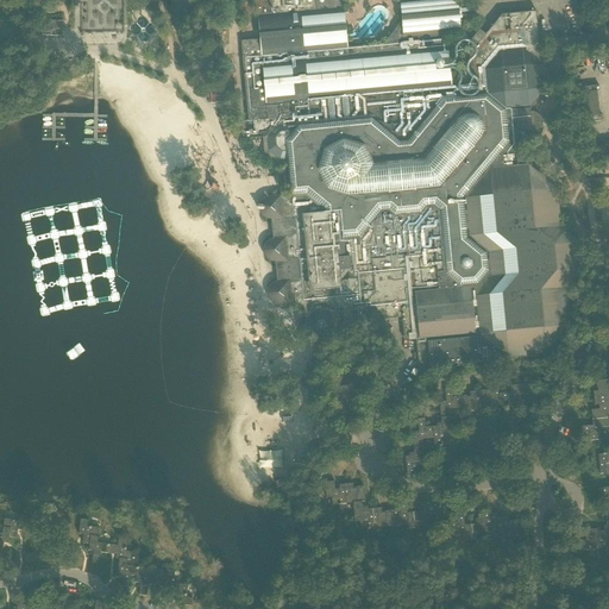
[(280,167),(288,167),(288,168),(283,170),(281,173),(280,176),(278,179),(280,183),(282,186),(286,188),(290,188),(290,195),(269,196),(268,198),(267,198),(265,198),(264,199),(263,200),(262,201),(261,202),(261,203),(259,205),(259,206),(259,207),(259,209),(259,211),(259,212),(259,213),(261,214),(262,215),(262,217),(263,218),(264,219),(265,219),(268,220),(269,220),(270,220),(271,220),(274,239),(272,239),(270,240),(269,240),(268,242),(267,243),(265,244),(265,245),(264,246),(264,248),(263,249),(263,250),(263,251),(263,253),(263,255),(264,256),(264,257),(265,258),(267,259),(268,261),(269,261),(270,262),(271,262),(272,263),(274,263),(275,263),(277,282),(276,282),(275,283),(274,283),(272,284),(271,284),(270,286),(269,287),(269,288),(268,289),(268,290),(268,292),(268,294),(268,295),(268,296),(268,297),(269,299),(269,300),(270,301),(271,302),(272,302),(274,303),(275,305),(276,305),(277,305),(278,305),(280,305),(290,303),(292,303),(293,303),(294,303),(295,303),(297,303),(299,303),(300,305),(301,305),(302,306),(302,307),(303,308),(305,309),(305,311),(305,312),(306,313),(307,327),(308,327),(308,330),(309,332),(311,334),(314,337),(316,339),(320,339),(324,339),(328,338),(331,336),(333,333),(334,330),(336,326),(336,322),(337,322),(336,314),(343,313),(344,325),(355,322),(352,312),(358,312),(358,322),(402,319),(405,339),(420,337),(420,340),(416,340),(418,359),(419,360),(419,362),(420,363),(420,364),(421,365),(422,365),(424,366),(425,366),(426,368),(427,368),(429,368),(431,368),(451,365),(515,359),(547,356),(551,351),(554,346),(571,327),(567,289),(584,270),(581,243),(562,227),(560,209),(558,189),(539,174),(528,165),(527,151),(522,148),(529,138),(533,135),(532,121),(531,110),(546,89),(546,77),(550,77),(548,62),(541,56),(537,12),(503,14),(487,36),(479,31),(466,48),(469,49),(471,89),(453,92),(453,94),(422,98),(422,90),(452,87),(451,73),(450,70),(447,46),(444,46),(443,37),(460,35),(459,23),(475,22),(473,13),(477,13),(476,4),(458,6),(457,0),(256,0),(257,18),(258,18),(258,25),(261,39),(242,42),(243,57),(245,90),(250,89),(251,102),(253,132),(239,133),(239,135),(239,136),(240,137),(242,138),(243,139),(244,139),(245,139),(246,139),(252,138),(263,138),(264,155),(276,164),(280,167)]
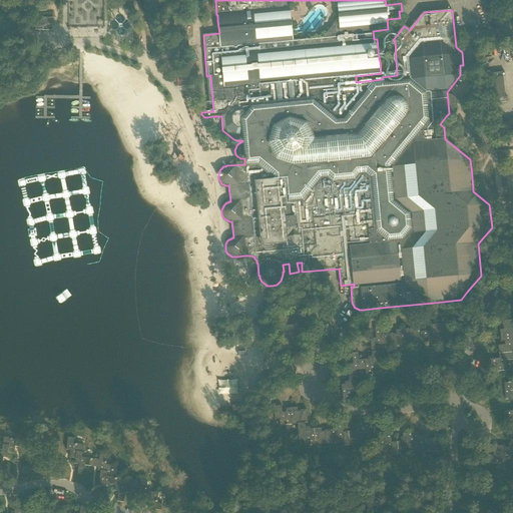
[(52,31),(53,21),(53,18),(36,17),(35,30),(36,30),(52,31)]
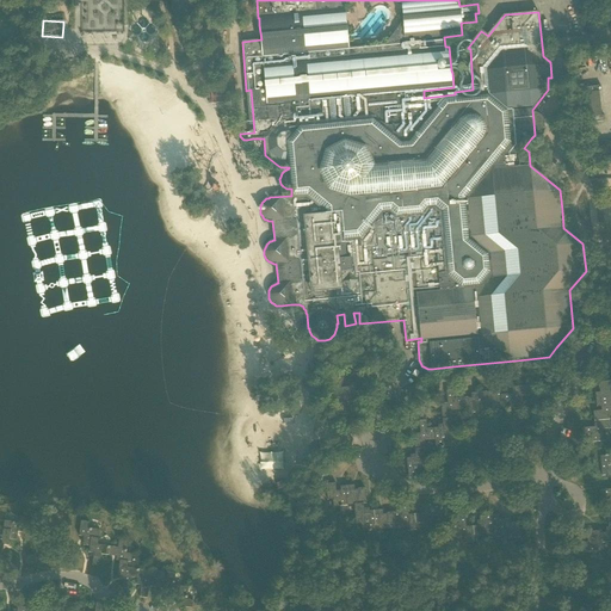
[(585,122),(604,119),(598,86),(580,88),(585,122)]
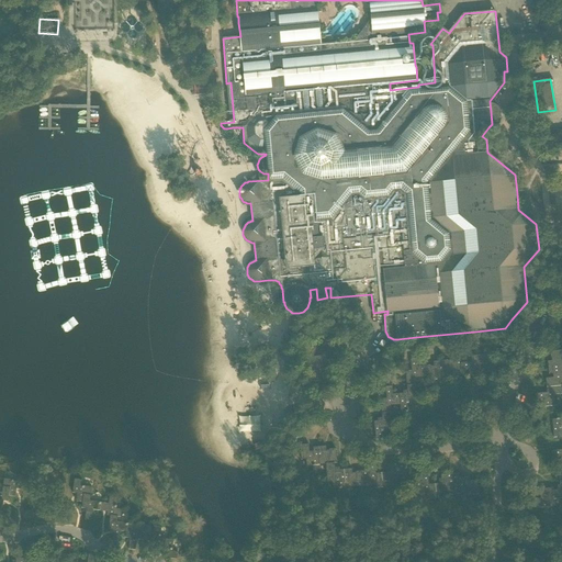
[(205,94),(205,85),(193,86),(194,94),(205,94)]
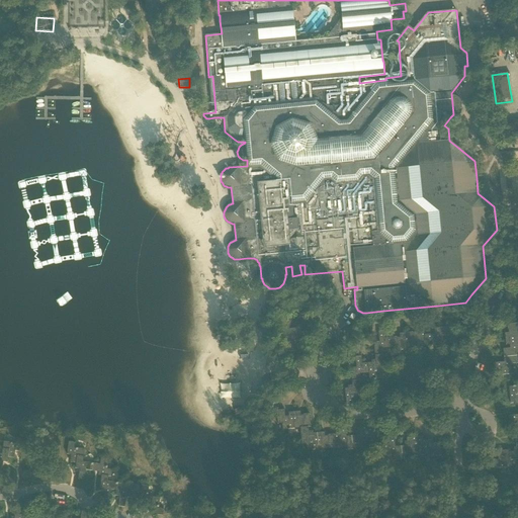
[(490,105),(490,114),(499,113),(499,104),(490,105)]
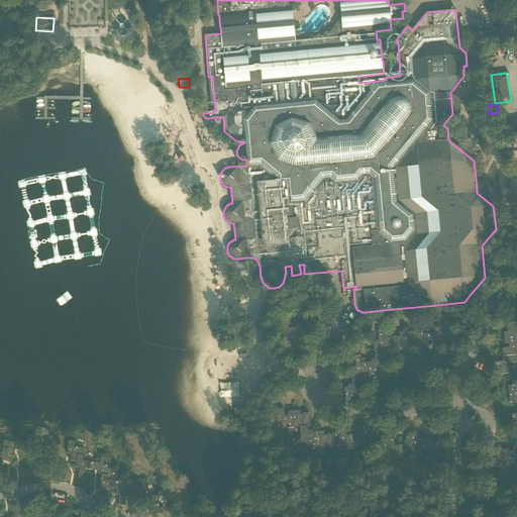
[(516,119),(501,121),(502,131),(516,130),(516,119)]
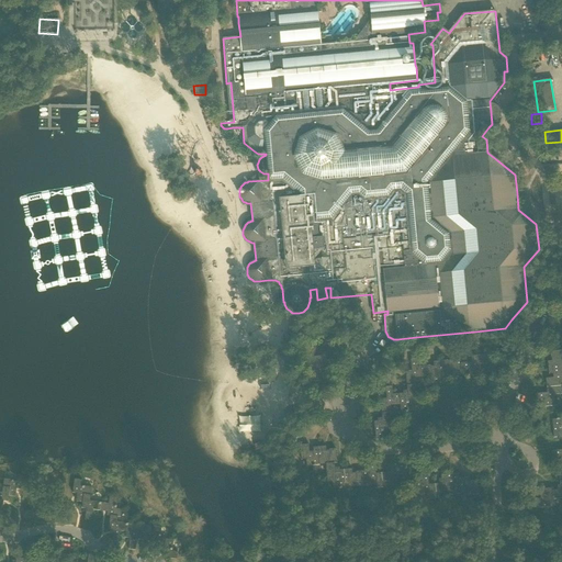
[(332,340),(328,340),(328,334),(317,335),(317,341),(314,341),(314,340),(313,341),(313,343),(305,357),(305,359),(306,359),(312,368),(306,371),(314,382),(322,381),(322,386),(327,386),(341,355),(332,340)]
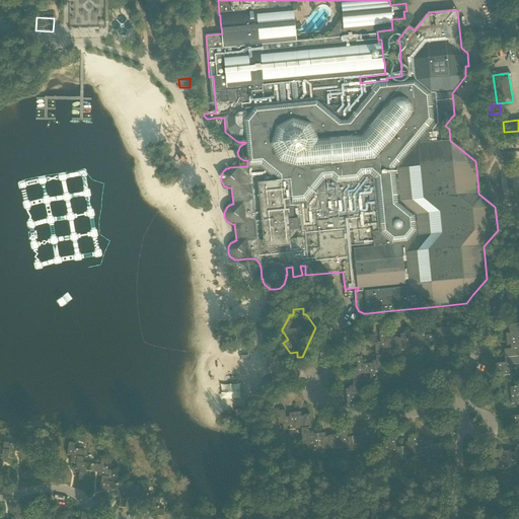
[(506,334),(507,342),(518,340),(518,323),(508,325),(509,330),(510,330),(510,334),(506,334)]
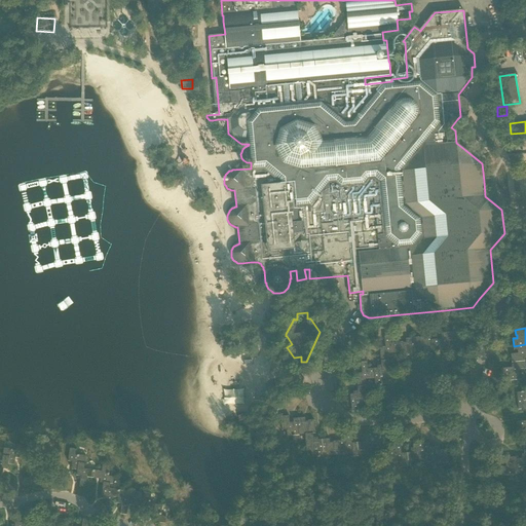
[(388,354),(399,353),(398,343),(391,343),(390,336),(384,336),(385,347),(379,348),(381,362),(389,361),(388,354)]
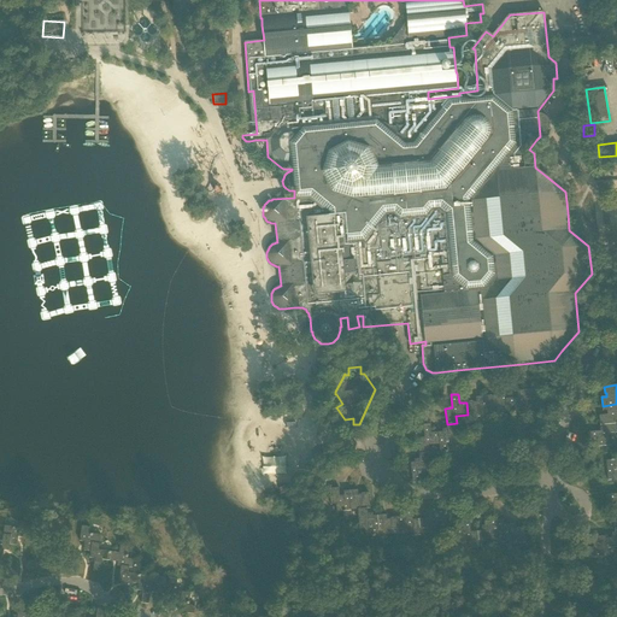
[(466,403),(468,415),(468,418),(488,416),(487,412),(486,397),(476,398),(476,403),(474,403),(472,401),(466,403)]
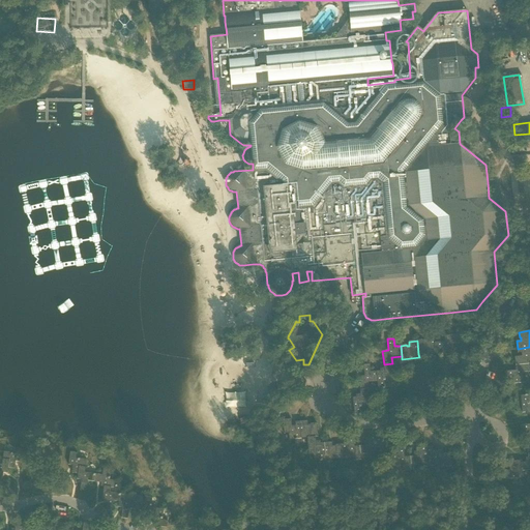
[(529,347),(518,349),(518,353),(521,353),(522,356),(514,357),(516,364),(529,363),(529,360),(529,359),(529,347)]
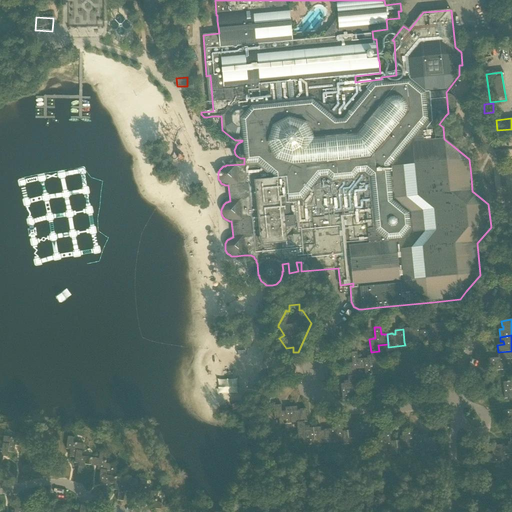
[(381,368),(379,351),(371,352),(371,356),(367,356),(367,359),(364,359),(365,369),(365,375),(370,375),(370,376),(372,376),(372,375),(377,374),(376,368),(381,368)]
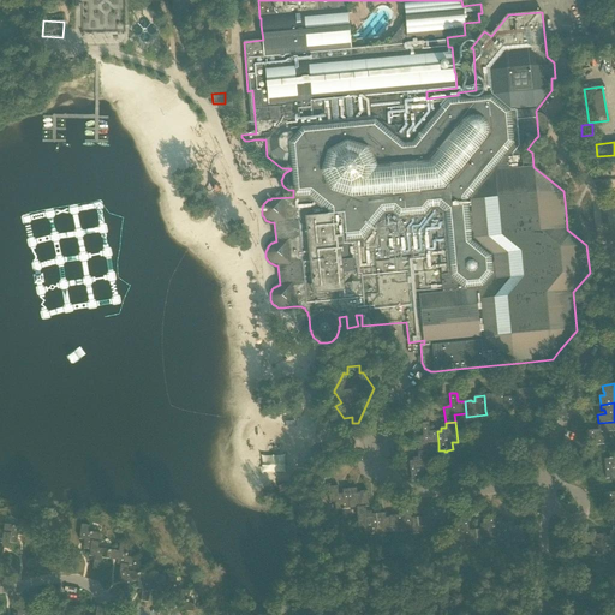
[(614,431),(614,422),(598,423),(598,430),(586,431),(586,439),(596,439),(596,446),(609,445),(608,433),(614,431)]
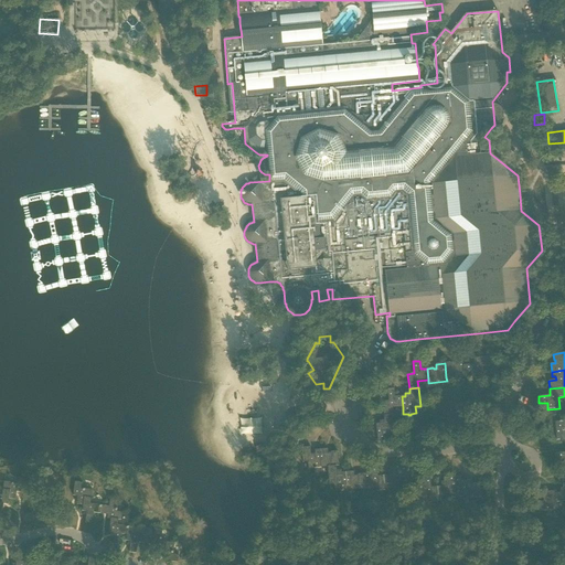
[(382,402),(384,416),(393,415),(392,408),(403,407),(402,396),(395,397),(394,388),(387,390),(388,401),(382,402)]
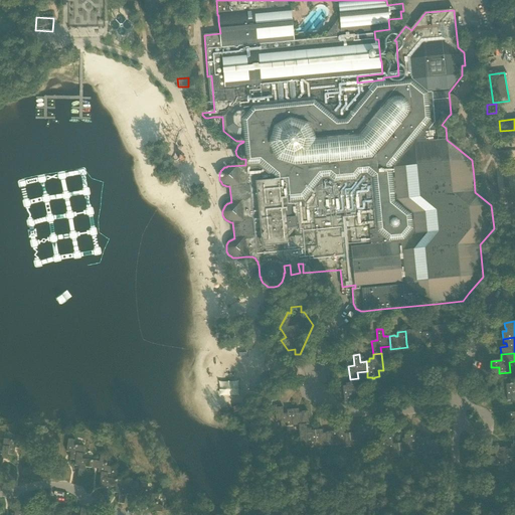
[(360,395),(358,378),(350,379),(350,383),(346,384),(346,386),(343,386),(344,403),(349,402),(349,403),(351,403),(351,402),(356,402),(356,395),(360,395)]
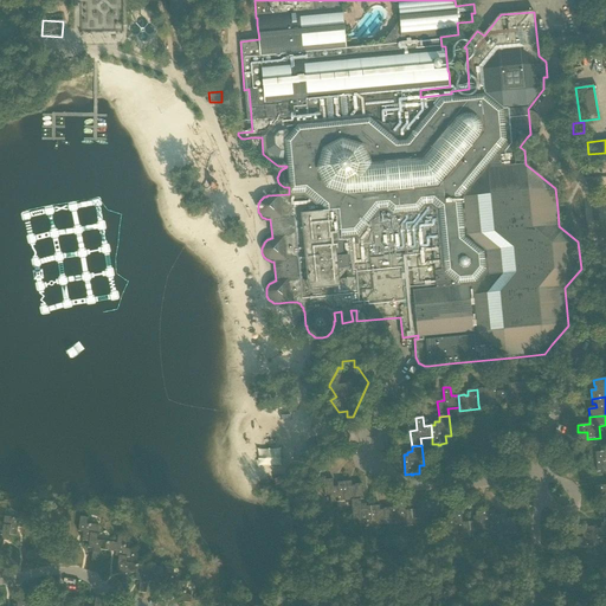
[(605,474),(605,451),(603,452),(603,451),(600,451),(600,452),(595,453),(598,472),(601,472),(601,475),(605,474)]
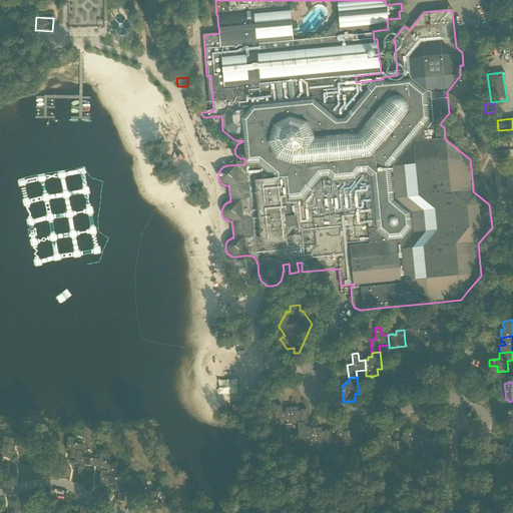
[(288,425),(292,425),(290,408),(286,409),(286,413),(283,413),(282,406),(275,407),(276,420),(280,420),(280,426),(286,426),(288,426),(288,425)]
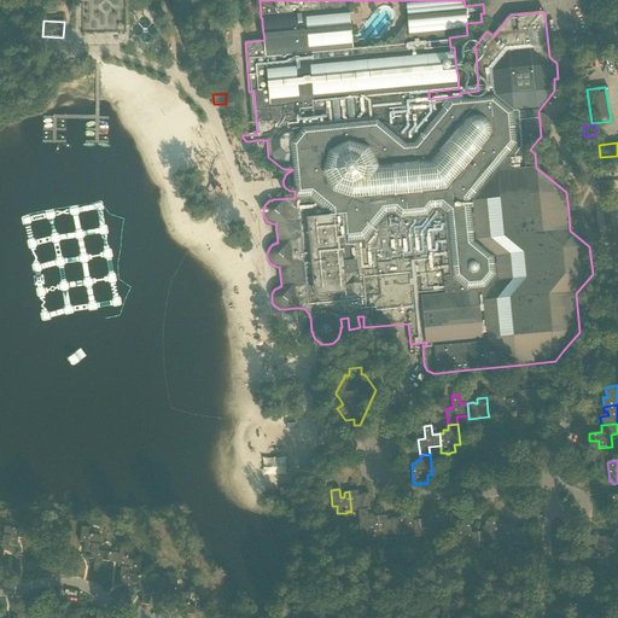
[(351,512),(359,511),(368,511),(371,509),(369,494),(362,495),(362,496),(359,496),(359,491),(349,491),(351,512)]
